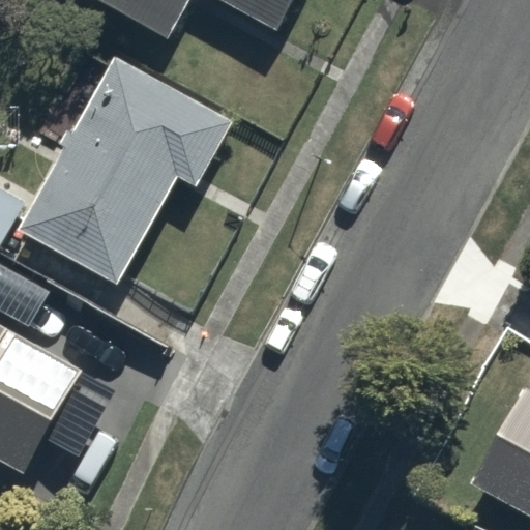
[(297,0),(99,0),(168,39),(189,0),(209,0),(275,38),(297,0)]
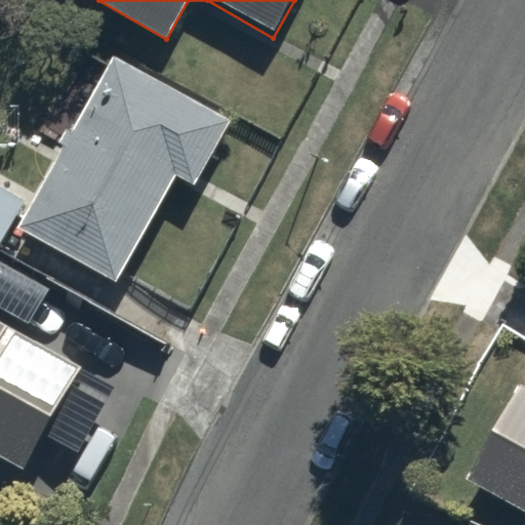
[(17,231),(117,285),(179,169),(201,180),(236,117),(114,51),(17,231)]
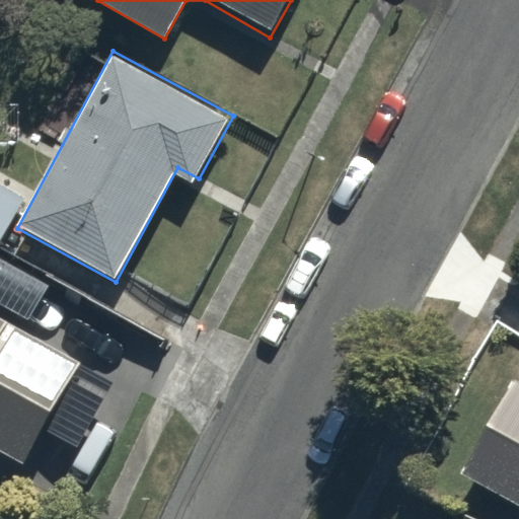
[(0,240),(25,191),(0,177),(0,240)]
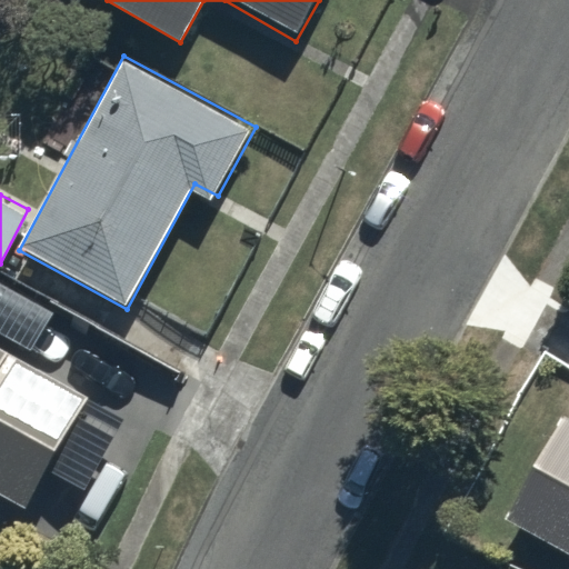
[(0,501),(23,516),(89,402),(0,350),(0,501)]
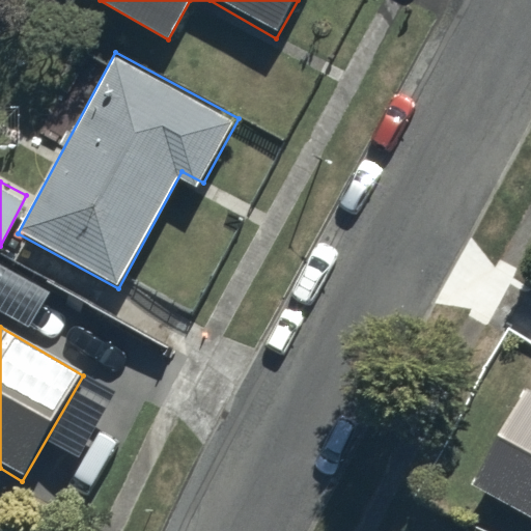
[(530,528),(530,385),(466,486),(530,528)]
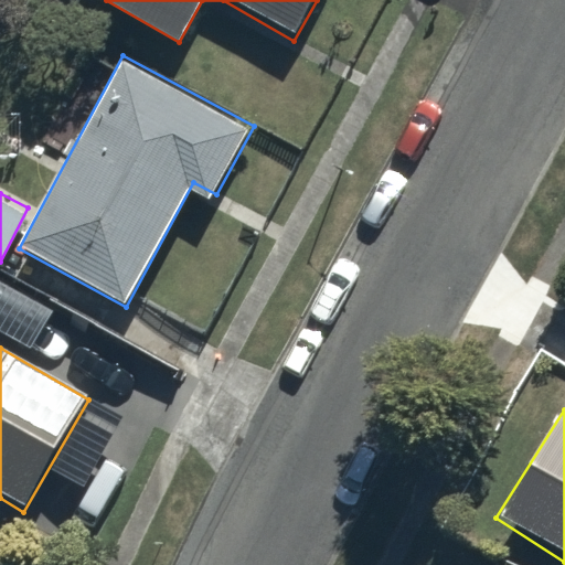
All buildings are outlined.
